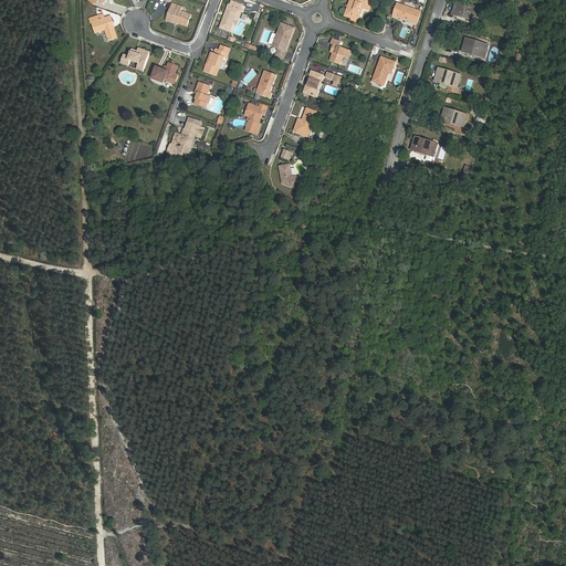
[(370,10),(374,0),(350,0),(346,16),(353,19),(354,14),(357,16),(360,7),(370,10)]
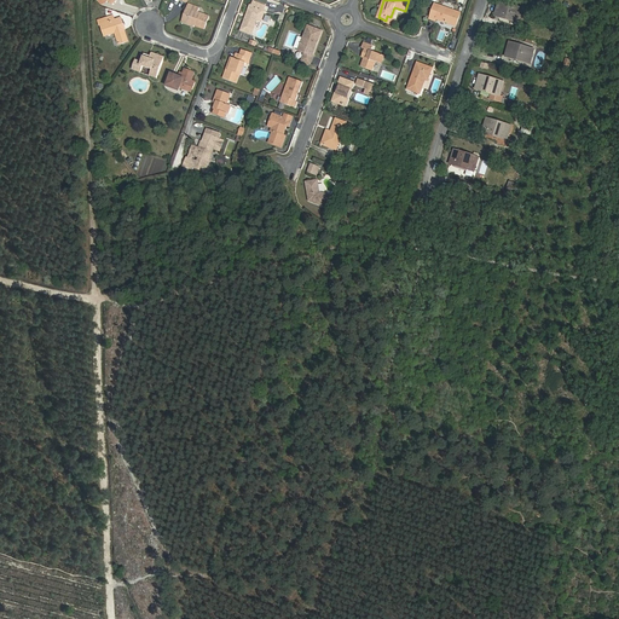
[(265,11),(266,6),(254,1),(253,6),(250,6),(242,30),(253,34),(261,10),(265,11)]
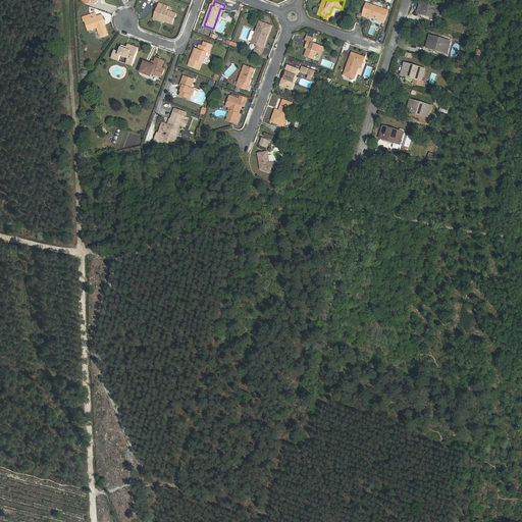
[(438,18),(441,7),(422,1),(419,12),(433,16),(433,17),(438,18)]
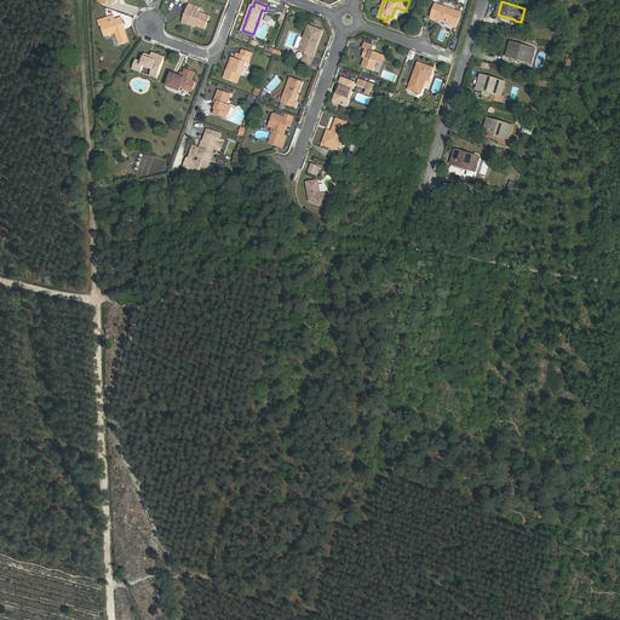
[(457,26),(461,13),(436,4),(431,19),(437,21),(437,18),(457,26)]
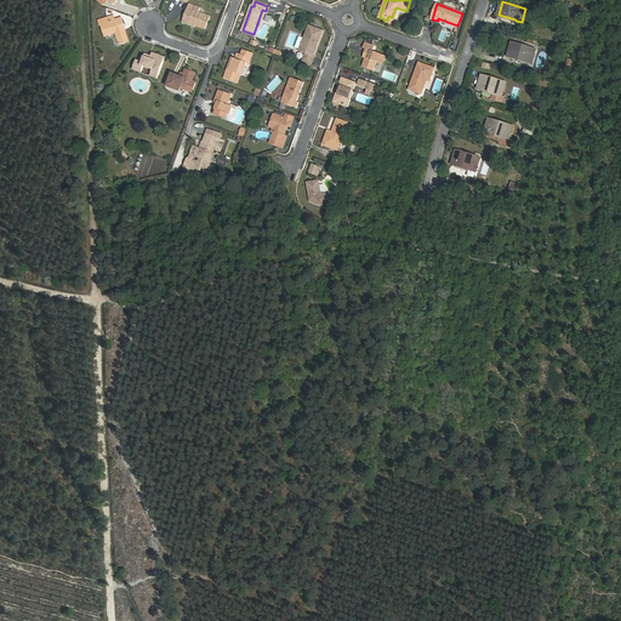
[(206,29),(210,17),(199,12),(201,9),(191,5),(188,9),(192,10),(187,22),(195,26),(206,29)]
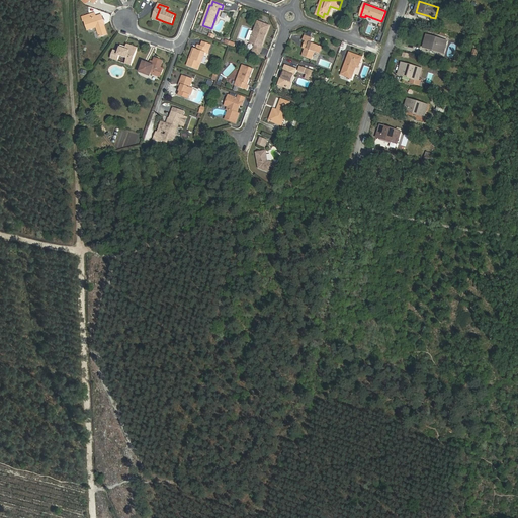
[(157,7),(153,19),(163,23),(163,21),(156,18),(160,8),(157,7)]
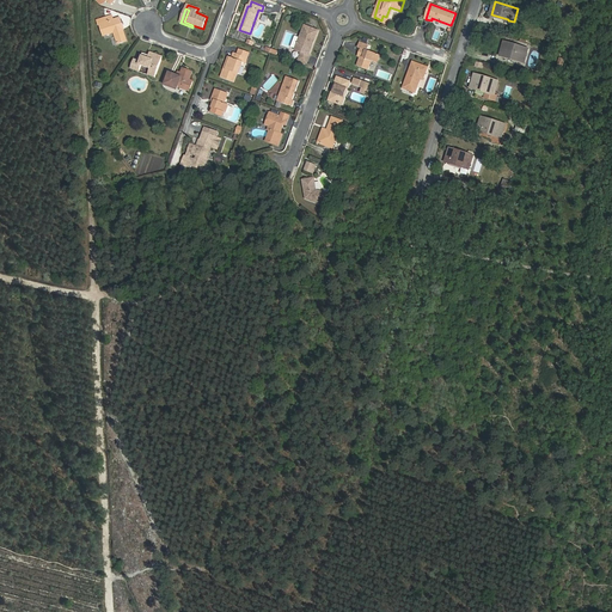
[(123,29),(124,29),(121,18),(114,20),(112,14),(97,20),(98,25),(101,25),(104,36),(115,32),(118,43),(127,41),(123,29)]
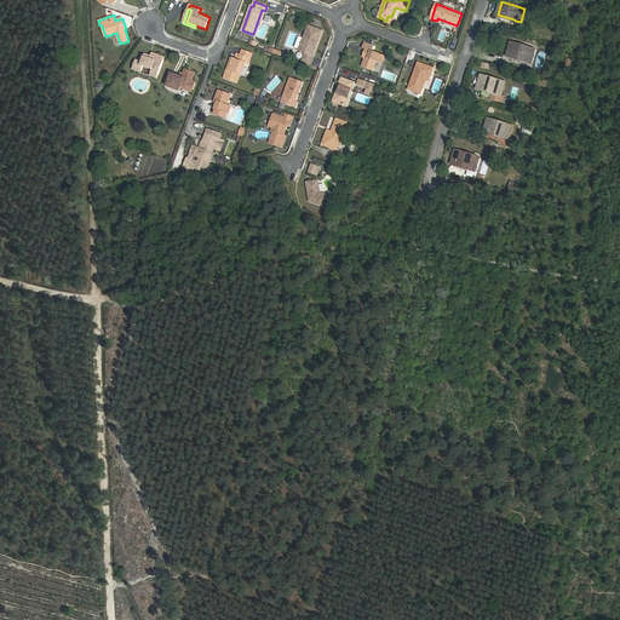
[(309,27),(300,51),(306,53),(303,61),(311,64),(315,56),(314,56),(322,32),(309,27)]
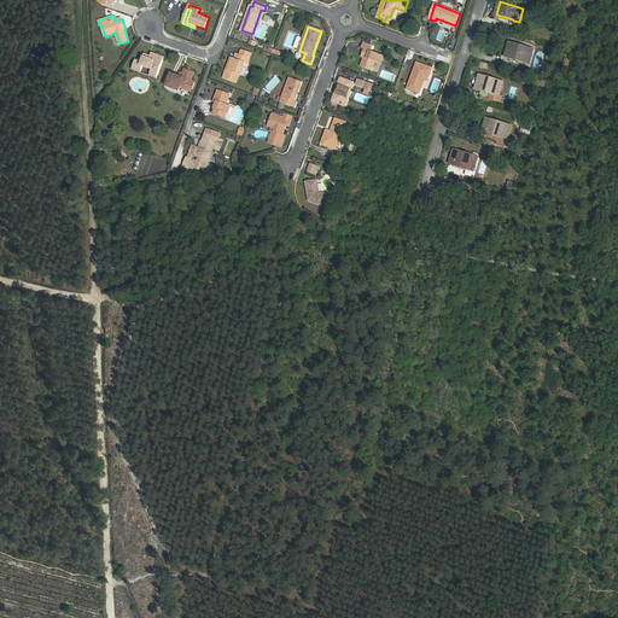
[(449,40),(447,48),(455,51),(458,42),(449,40)]
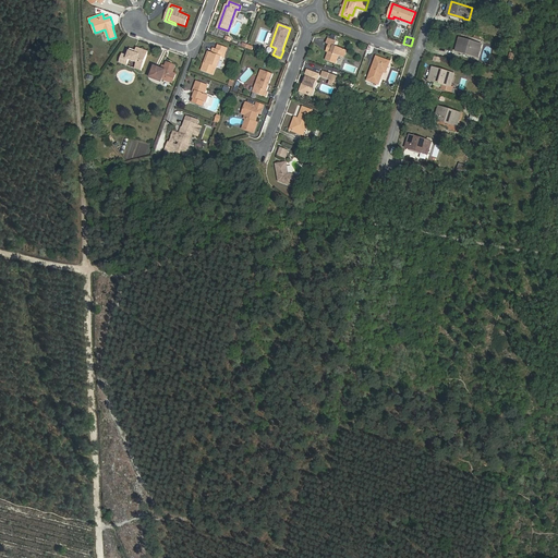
[(346,58),(348,51),(335,46),(337,41),(329,38),(327,44),(331,45),(326,60),(336,64),(339,56),(346,58)]
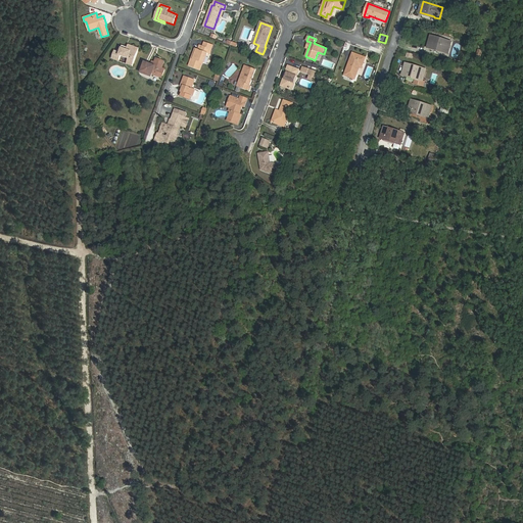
[(448,53),(452,42),(432,36),(428,46),(443,51),(448,53)]
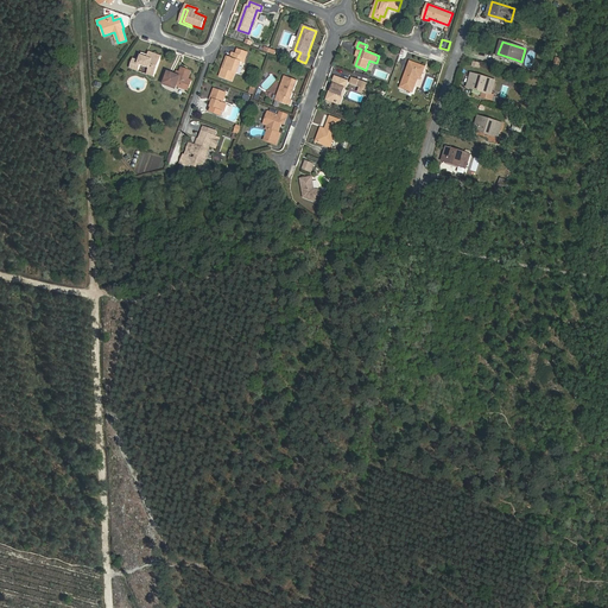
[(154,77),(163,56),(150,51),(147,57),(141,55),(140,61),(134,58),(131,69),(138,71),(140,65),(150,69),(147,75),(154,77)]
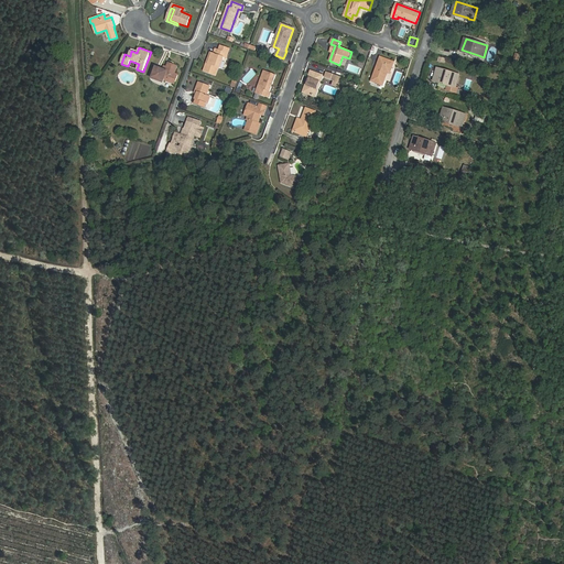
[(228,53),(218,50),(216,49),(215,53),(213,53),(208,64),(207,64),(204,72),(216,76),(219,68),(220,68),(225,57),(227,58),(228,53)]
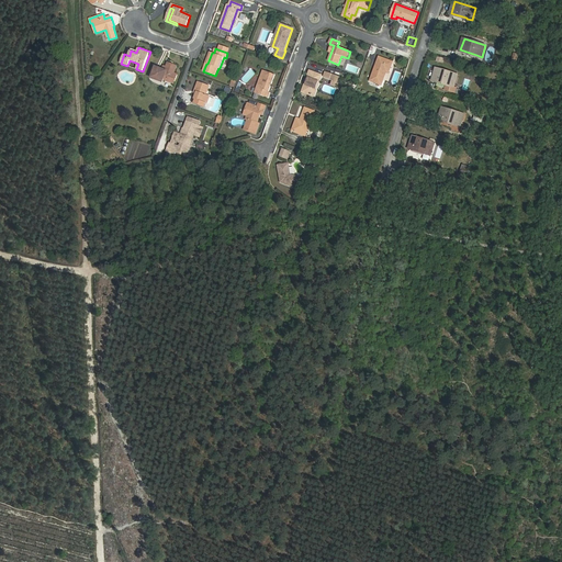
[(389,72),(393,63),(380,57),(371,81),(382,85),(386,71),(389,72)]
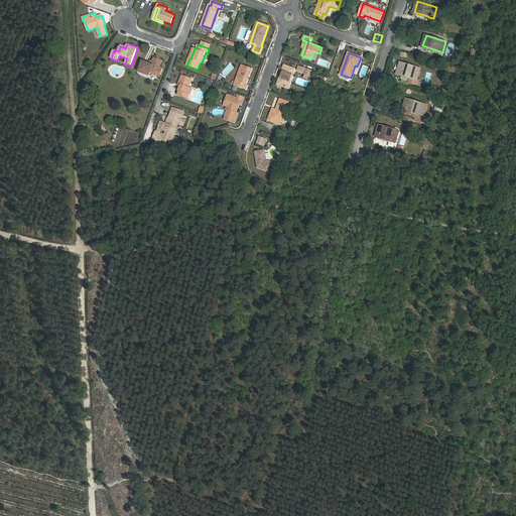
[(160,68),(162,60),(154,58),(152,65),(143,61),(140,72),(150,76),(151,74),(160,77),(163,69),(160,68)]
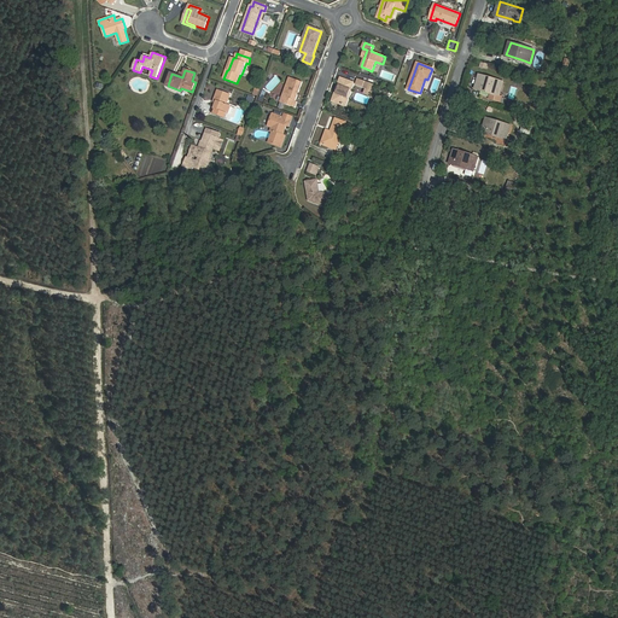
[(500,95),(503,82),(481,75),(477,88),(494,93),(494,94),(500,95)]
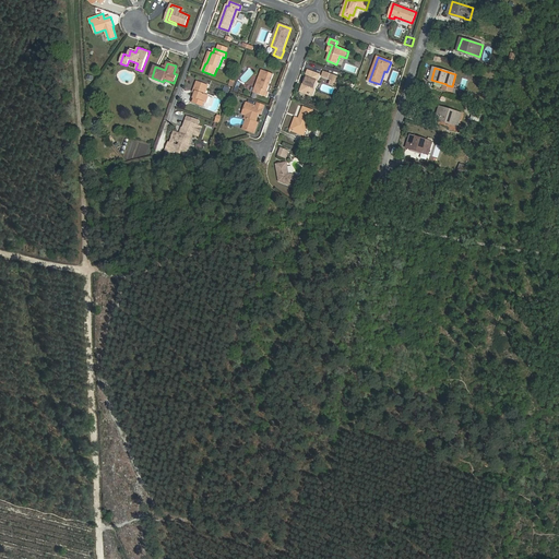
[(268,92),(274,74),(262,70),(253,92),(268,97),(270,93),(268,92)]
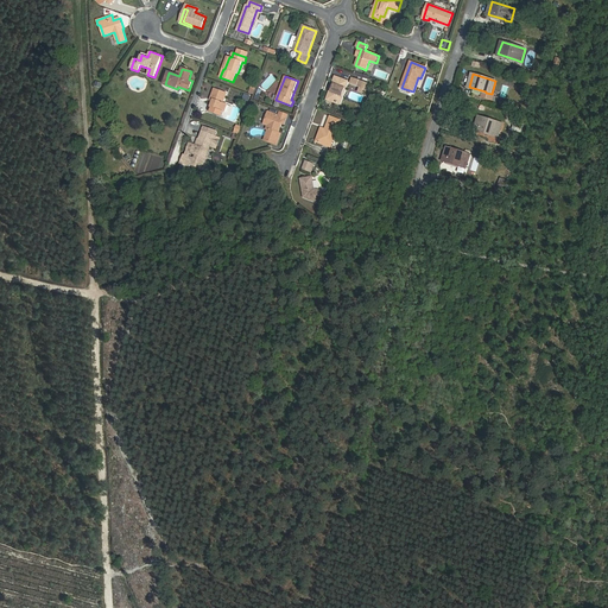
[(348,81),(336,77),(328,100),(340,105),(348,81)]
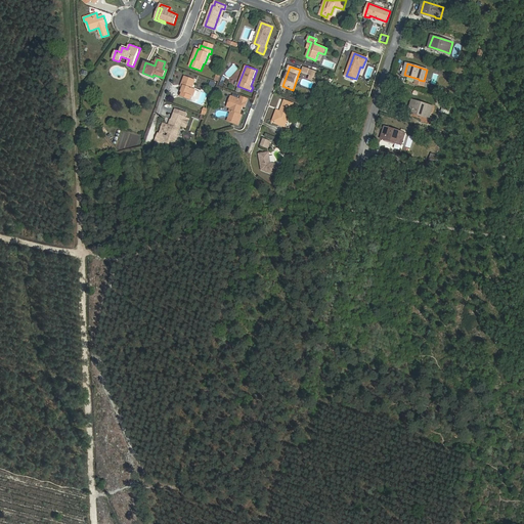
[(313,81),(316,72),(304,67),(302,72),(310,76),(309,80),(313,81)]
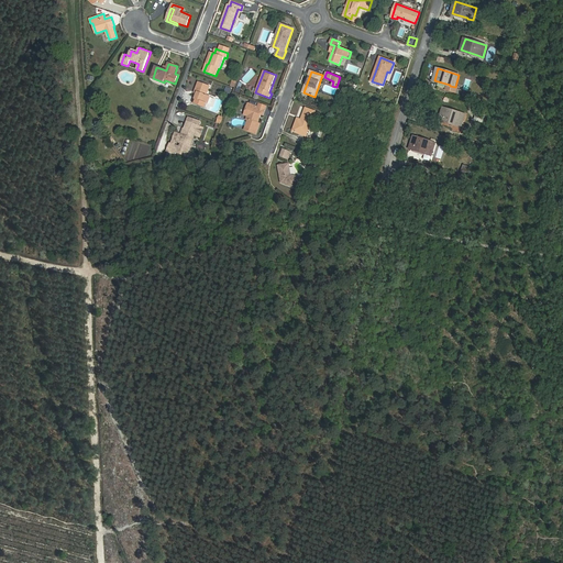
[(207,95),(210,86),(199,81),(195,94),(197,95),(194,103),(202,107),(205,102),(208,105),(211,97),(207,95)]
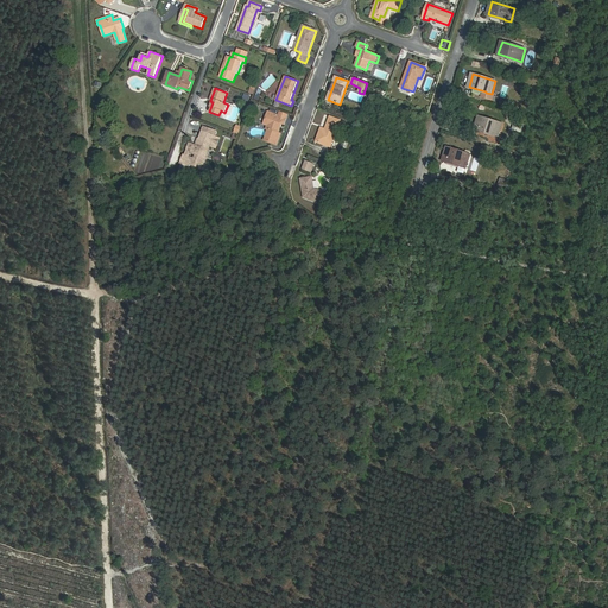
[(282,134),(278,133),(283,124),(284,125),(286,119),(279,115),(268,112),(265,124),(270,126),(265,140),(277,145),(282,134)]
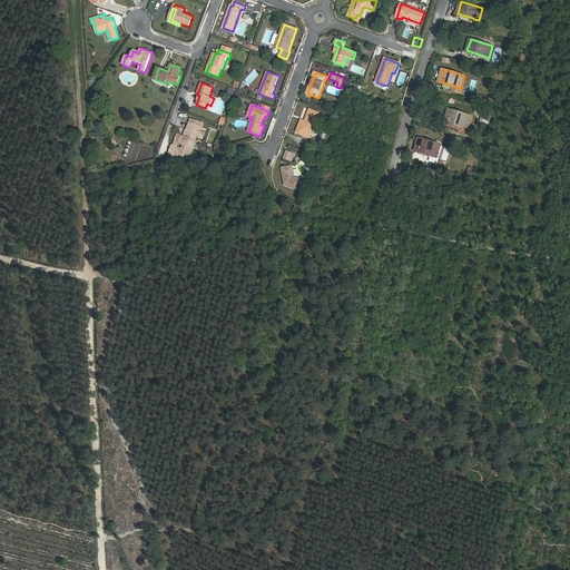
[(468,128),(471,115),(450,109),(446,121),(462,126),(462,127),(468,128)]
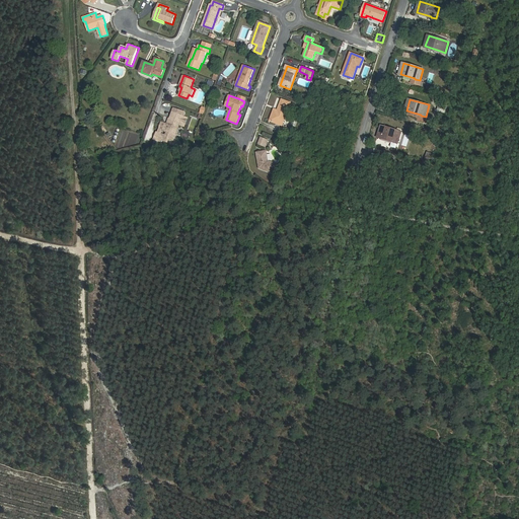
[(283,125),(291,103),(282,100),(278,110),(275,109),(271,121),(283,125)]
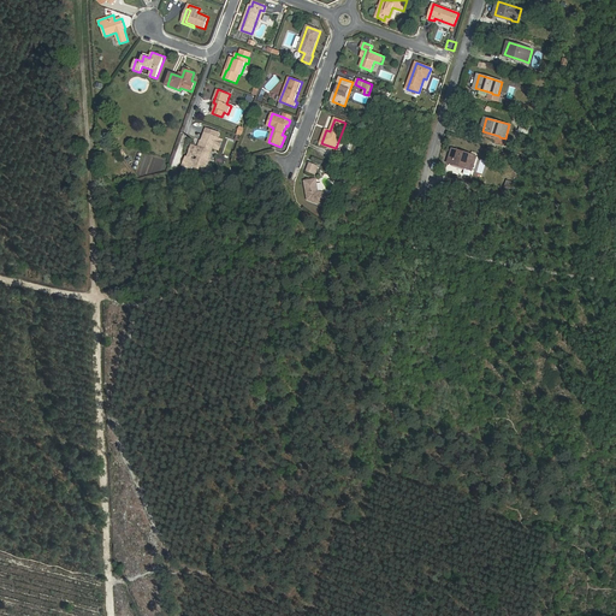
[(207,129),(200,148),(197,147),(193,146),(190,153),(195,154),(195,155),(200,157),(197,161),(200,161),(207,164),(213,148),(219,149),(223,140),(218,138),(214,137),(217,132),(207,129)]
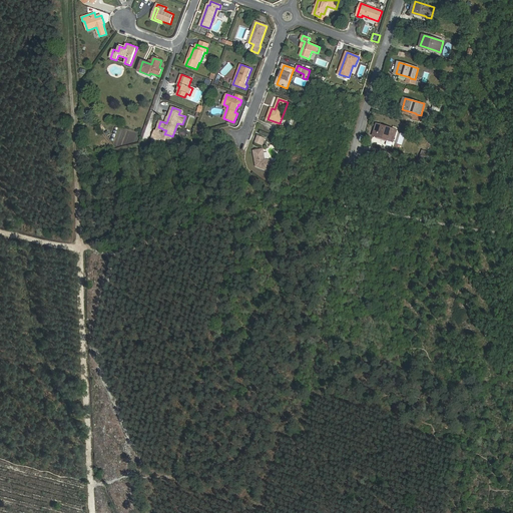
[(394,141),(397,130),(378,124),(374,134),(389,139),(389,140),(394,141)]
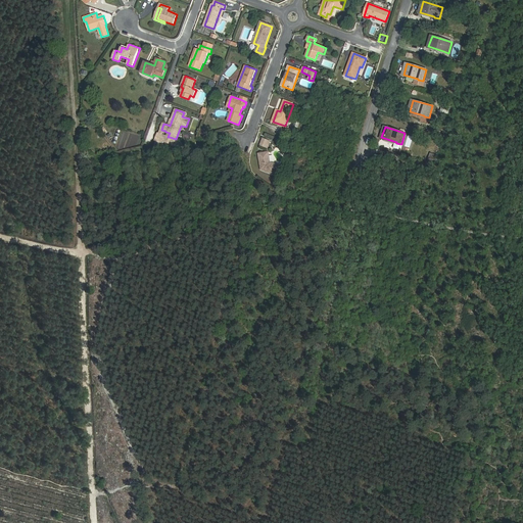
[(165,142),(168,137),(157,133),(155,140),(162,143),(162,141),(165,142)]
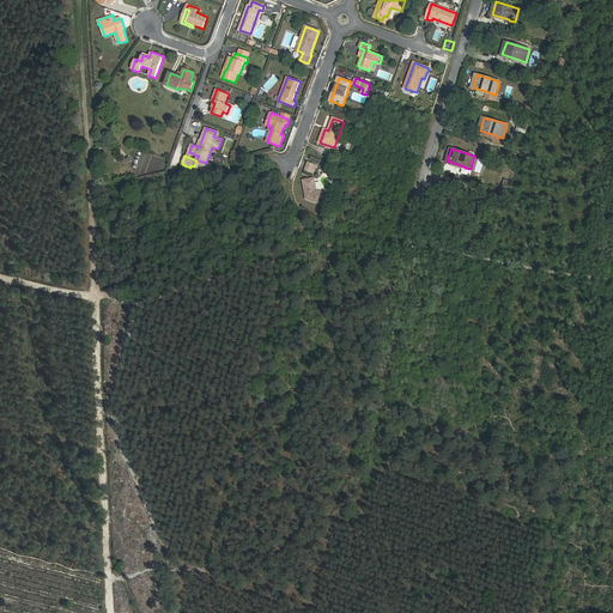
[(315,174),(317,165),(309,162),(305,170),(315,174)]
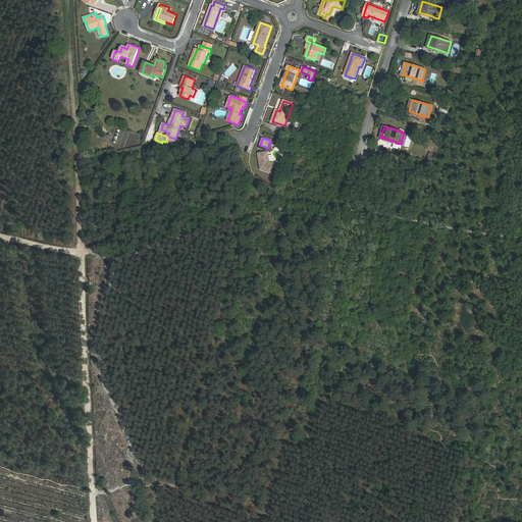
[(282,167),(270,162),(268,152),(259,154),(261,169),(278,175),(282,167)]
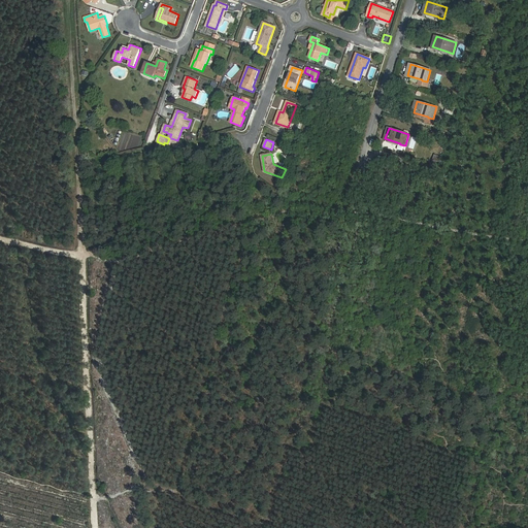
[(434,155),(432,166),(439,167),(441,156),(434,155)]
